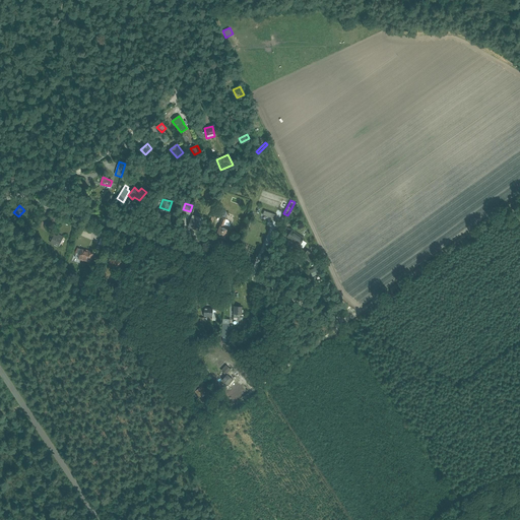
[(27,205),(24,209),(37,215),(39,211),(27,205)]
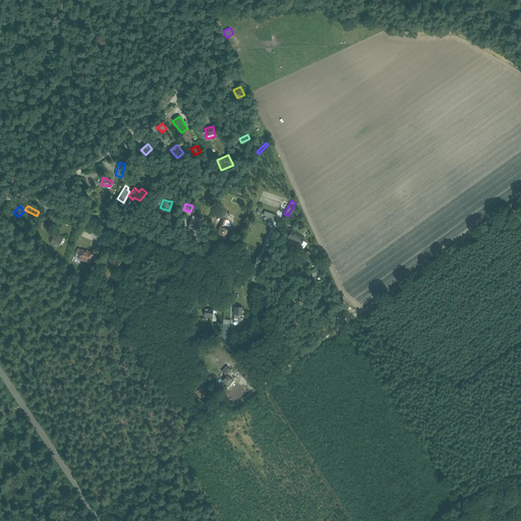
[(217,236),(225,239),(230,224),(229,221),(226,220),(229,214),(227,213),(227,212),(218,209),(218,211),(217,210),(215,215),(216,215),(216,216),(223,219),(220,227),(220,226),(217,236)]
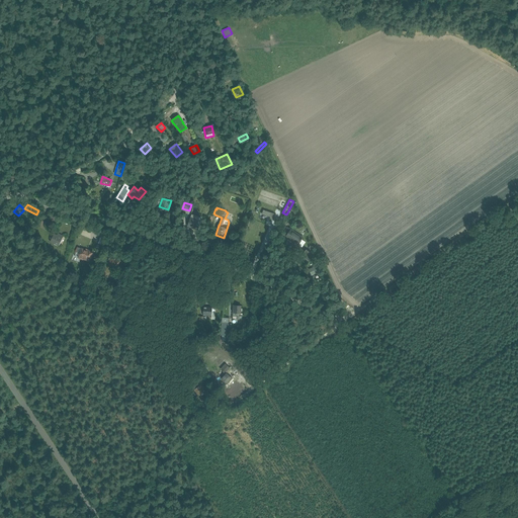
[(270,219),(272,220),(274,213),(263,209),(262,214),(270,218),(270,219)]
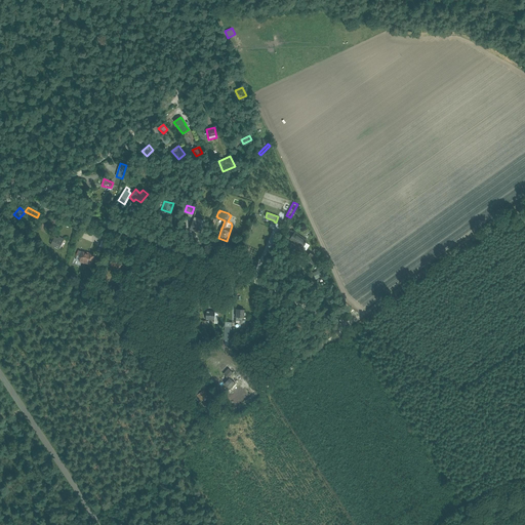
[(51,217),(50,220),(53,225),(58,227),(61,220),(51,217)]
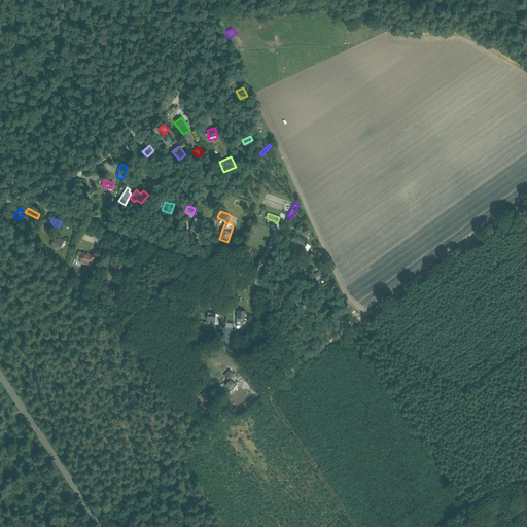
[(190,231),(201,234),(206,222),(195,218),(190,231)]
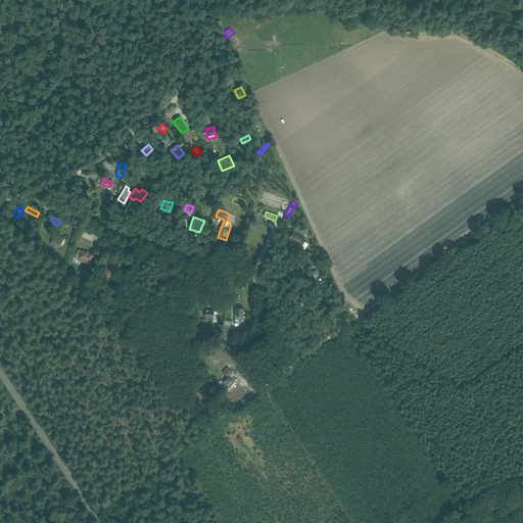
[(216,218),(214,218),(207,234),(211,236),(212,233),(211,232),(216,218)]
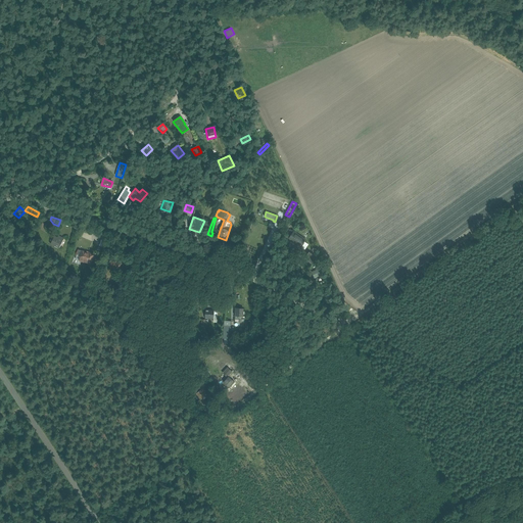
[(288,239),(305,250),(308,244),(304,242),(306,240),(293,231),(293,232),(290,229),(285,236),(289,238),(288,239)]
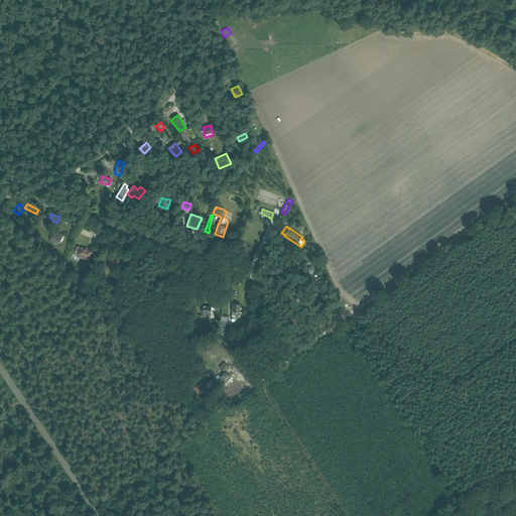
[(49,241),(58,245),(63,235),(57,232),(56,234),(53,233),(49,241)]
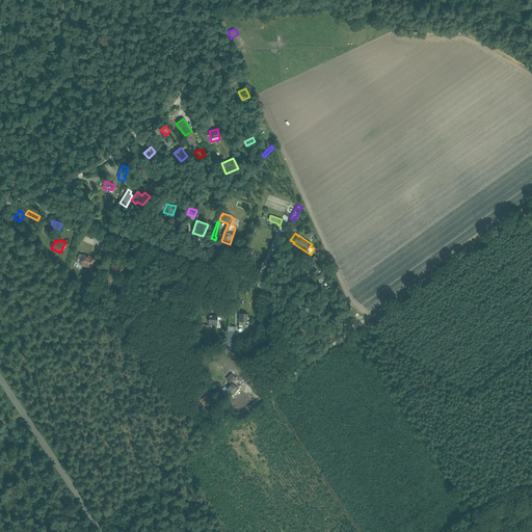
[(77,263),(90,270),(97,259),(90,257),(88,256),(87,258),(81,255),(77,263)]
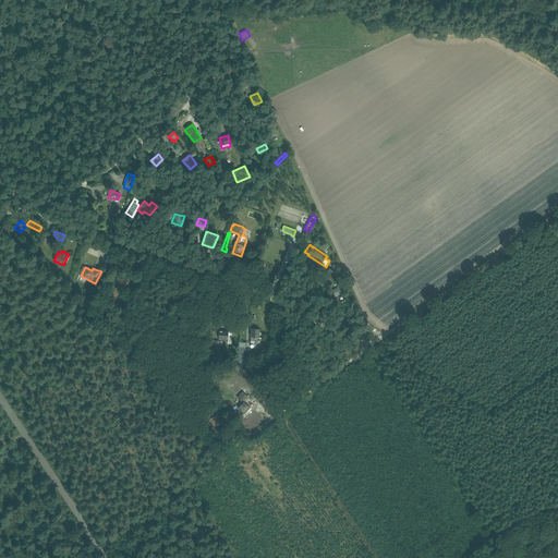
[(339,275),(329,269),(324,278),(327,280),(328,279),(332,281),(339,275)]
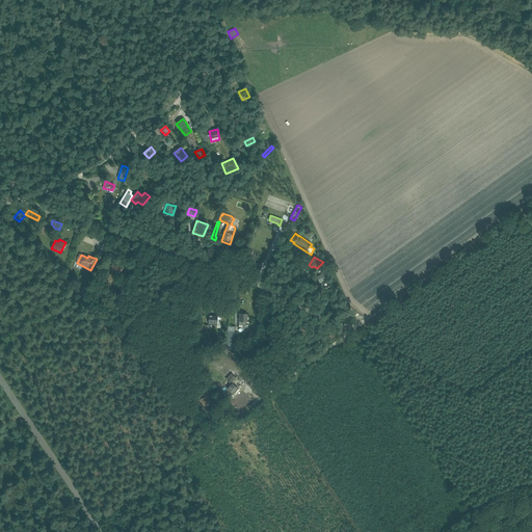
[(120,274),(127,276),(129,270),(125,269),(126,267),(118,265),(117,267),(112,265),(110,271),(114,272),(113,274),(118,276),(120,274)]
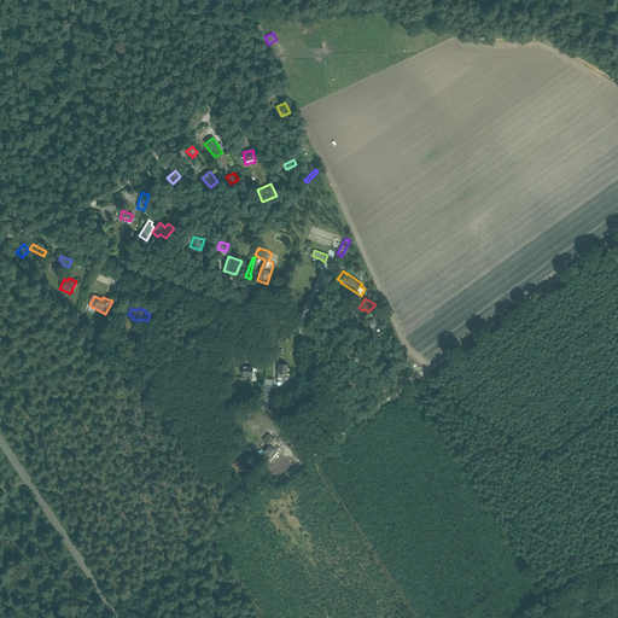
[(372,330),(383,325),(379,316),(368,321),(372,330)]
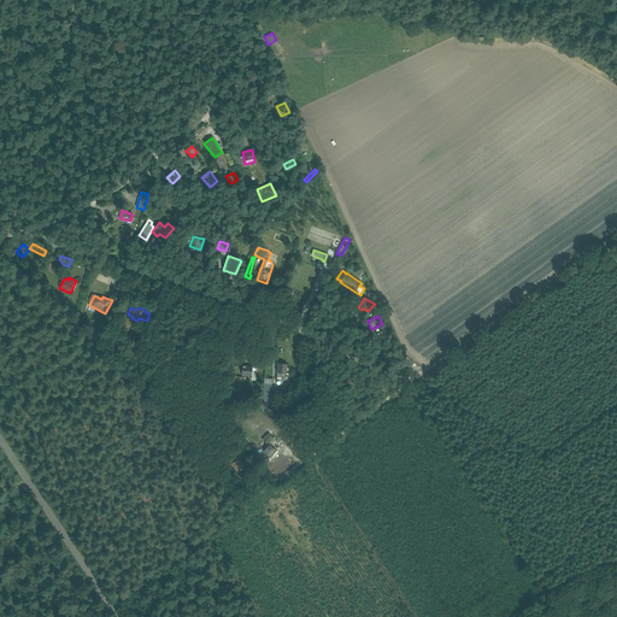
[(124,329),(121,327),(113,334),(116,338),(124,329)]
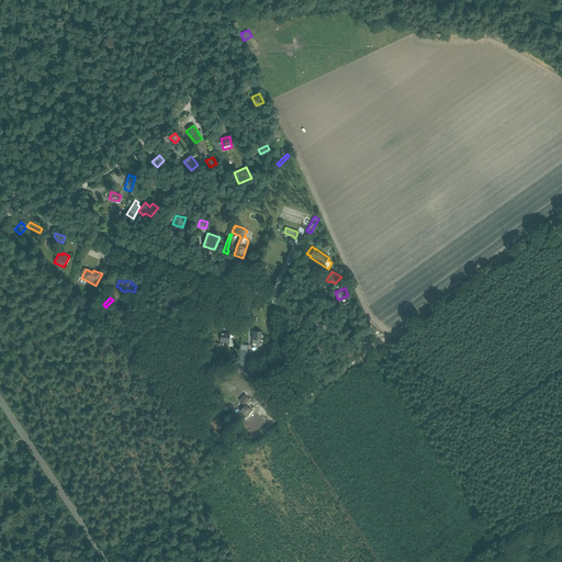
[(260,340),(261,340),(262,332),(253,330),(253,340),(253,346),(258,346),(258,340),(260,340)]
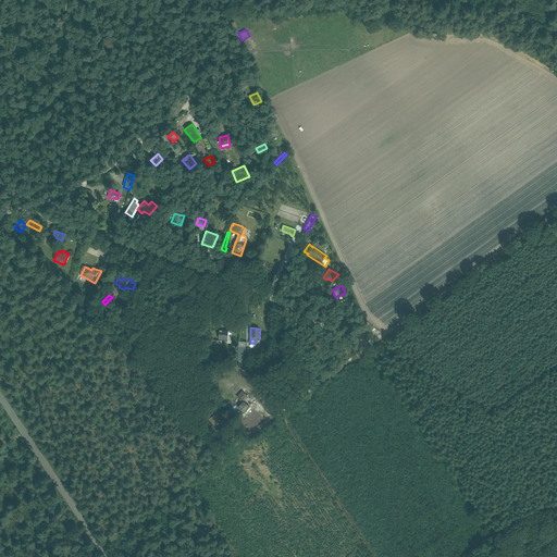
[(227,344),(231,344),(232,331),(229,331),(229,330),(219,330),(219,339),(221,339),(227,341),(227,344)]
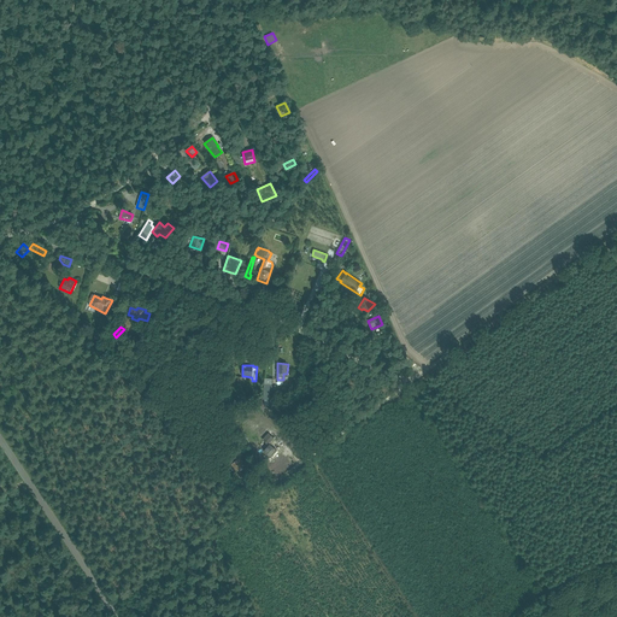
[(264,378),(263,399),(264,400),(264,403),(264,404),(265,405),(266,406),(271,407),(271,409),(277,409),(277,401),(271,401),(271,403),(269,403),(269,400),(270,389),(271,389),(272,380),(264,378)]
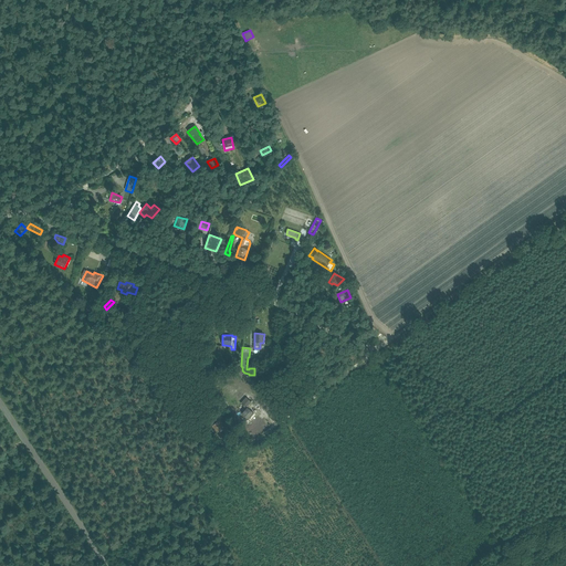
[(208,366),(207,377),(215,377),(216,366),(208,366)]
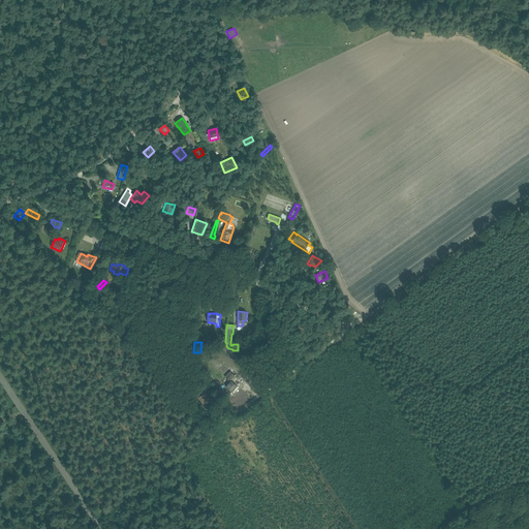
[(238,386),(232,382),(237,378),(230,371),(224,377),(229,382),(225,386),(232,393),(238,386)]
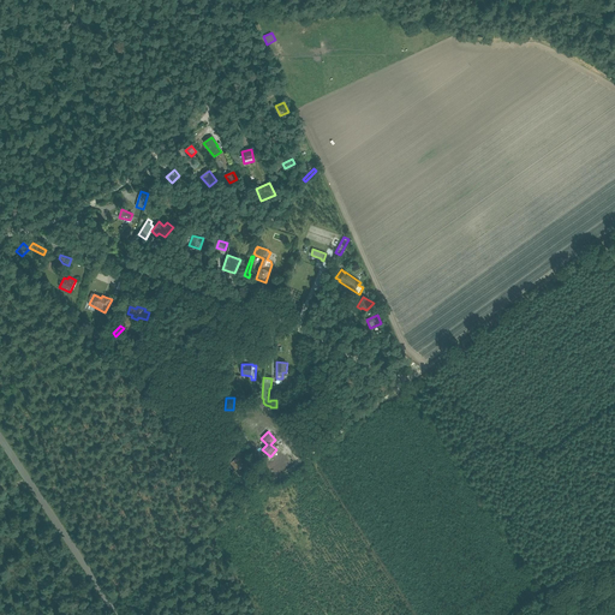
[(243,463),(248,459),(239,449),(234,453),(236,454),(227,461),(230,465),(231,464),(237,470),(244,464),(243,463)]
